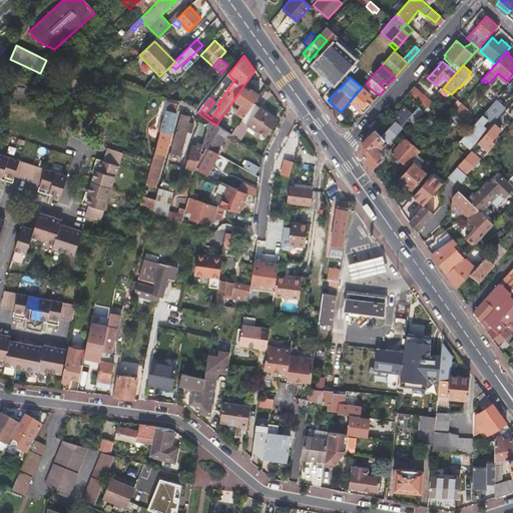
[(350,101),(363,113),(370,104),(365,100),(368,96),(370,94),(365,90),(368,86),(366,83),(362,87),(350,101)]
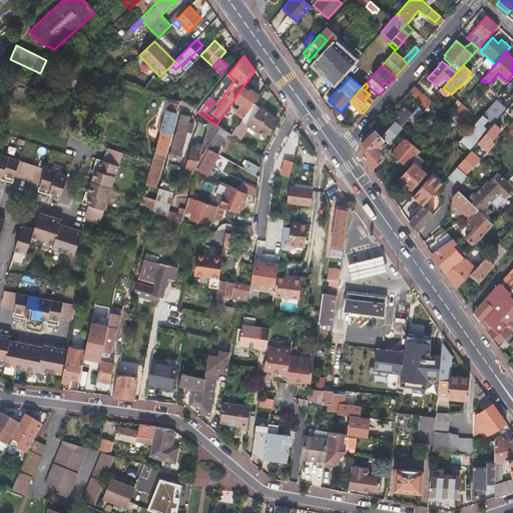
[(431,101),(413,85),(408,91),(427,107),(431,101)]
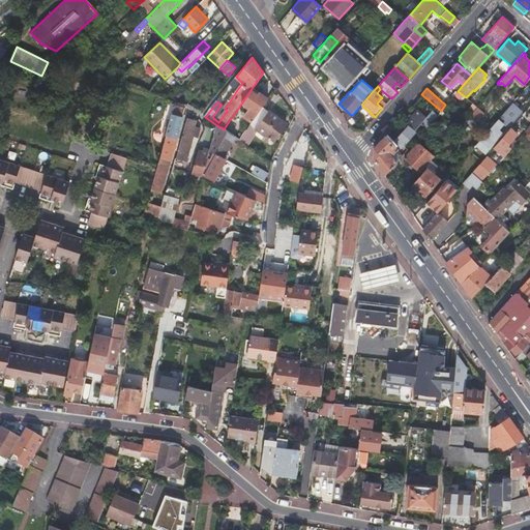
[(258,95),(251,90),(242,102),(246,106),(244,109),(249,112),(252,108),(260,113),(263,108),(267,99),(259,93),(258,95)]
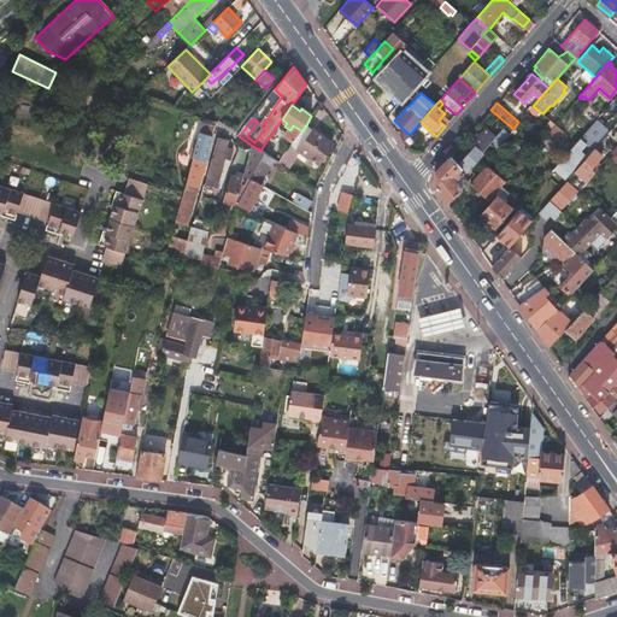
[(439,121),(445,125),(448,122),(442,116),(439,121)]
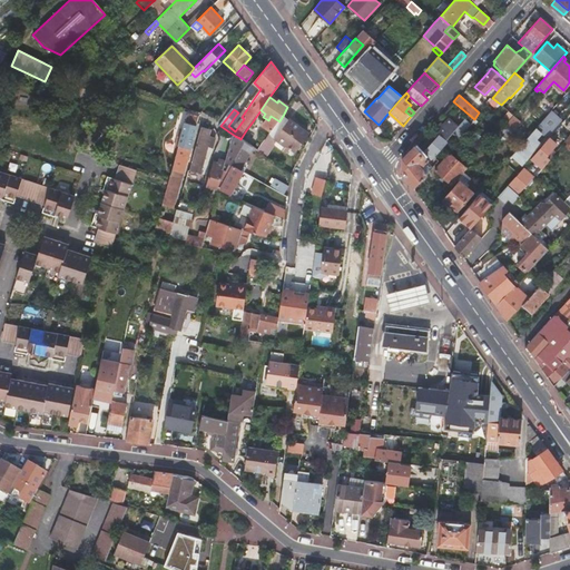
[(157,218),(168,222),(197,117),(187,114),(182,133),(178,131),(177,136),(180,137),(177,149),(157,217),(157,218)]
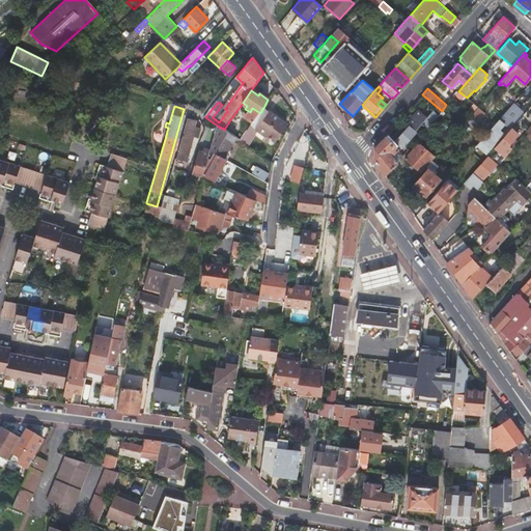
[(225,109),(221,106),(213,117),(219,122),(227,111),(225,109)]
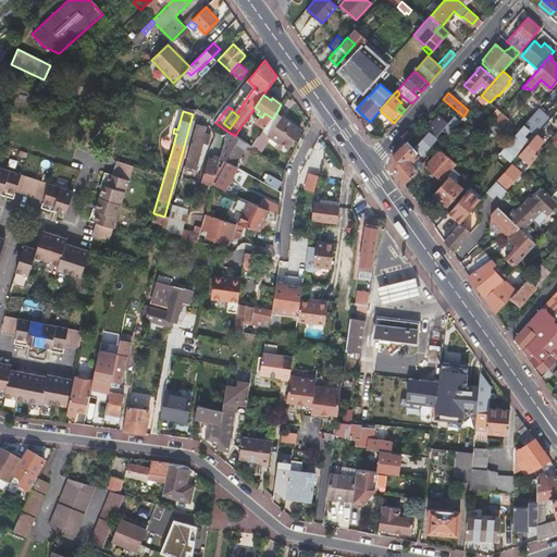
[(508,118),(500,112),(492,122),(499,128),(508,118)]
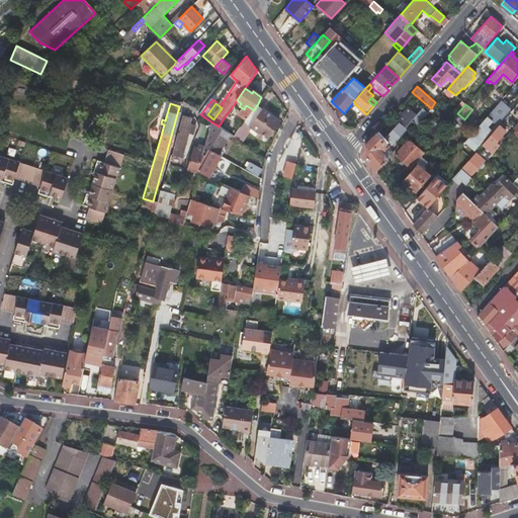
[(257,105),(254,110),(246,123),(259,134),(257,137),(261,139),(265,135),(269,138),(279,122),(264,110),(263,110),(257,105)]
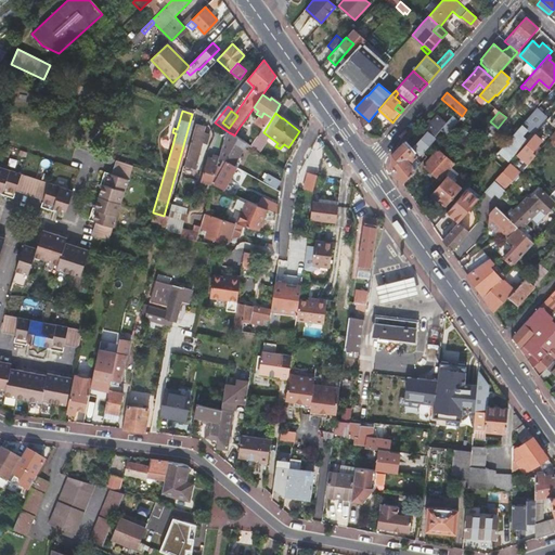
[(418,134),(411,143),(413,145),(414,145),(422,152),(426,147),(435,138),(433,137),(439,129),(446,123),(436,114),(430,121),(428,119),(423,126),(425,127),(418,136),(418,134)]
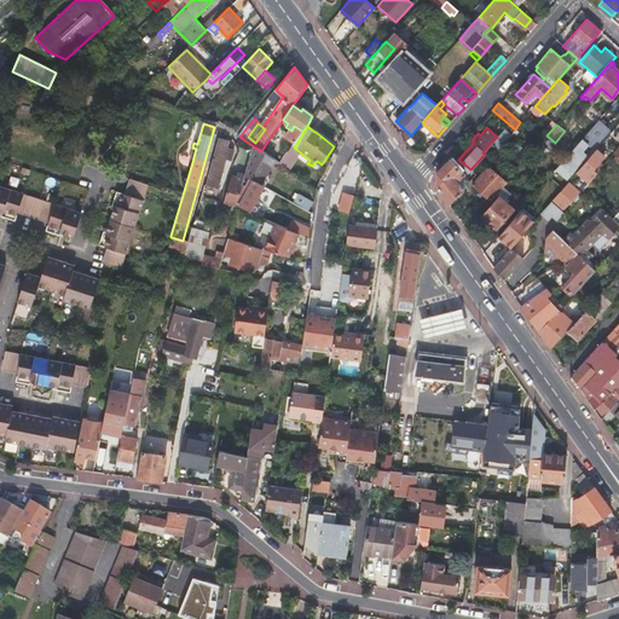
[(501,145),(503,143),(503,142),(508,136),(502,129),(497,137),(490,144),(497,150),(499,146),(501,145)]
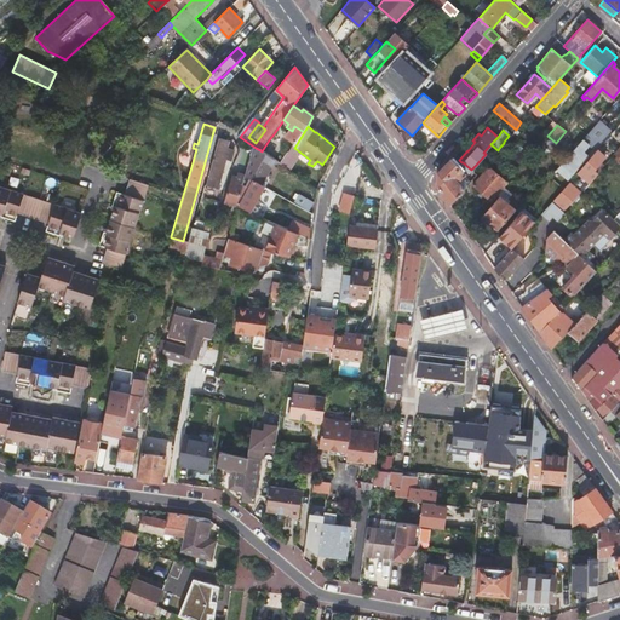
[(268,142),(262,151),(267,155),(275,161),(283,167),(291,154),(277,144),(282,137),(275,132),(268,142)]
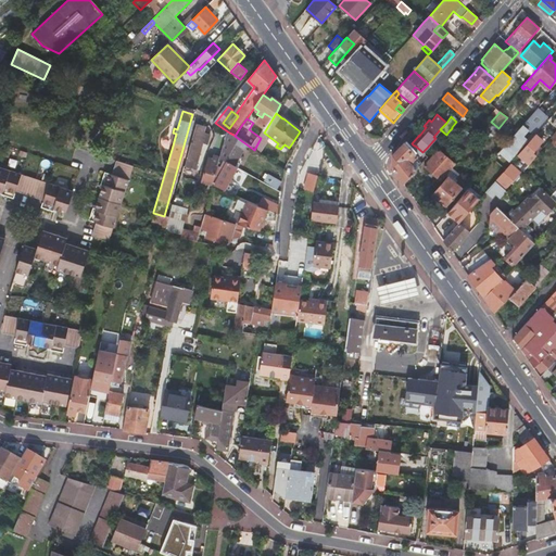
[(188,151),(182,168),(192,172),(200,146),(204,147),(207,137),(201,135),(202,128),(196,125),(188,151)]
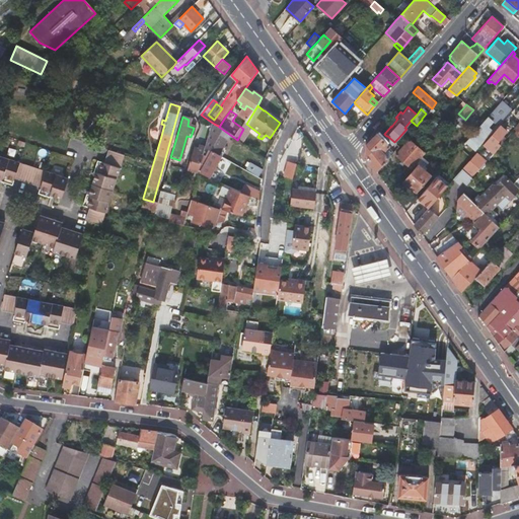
[(488,127),(483,123),(476,130),(473,134),(474,135),(462,149),(469,155),(487,136),(484,132),(488,127)]
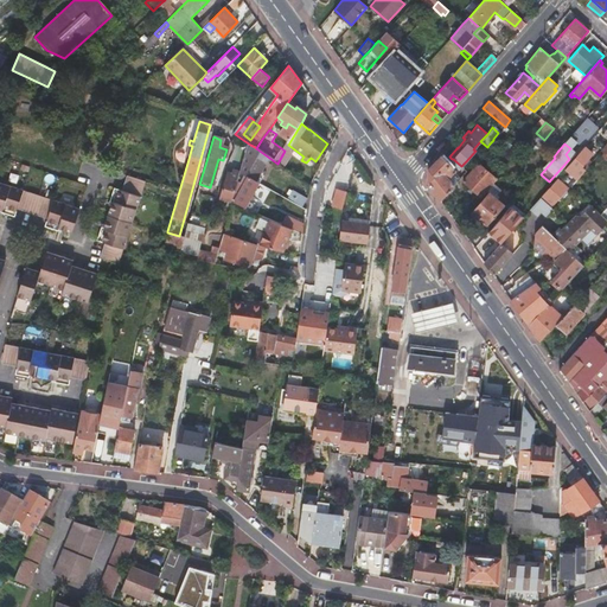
[(288,145),(285,151),(278,164),(285,168),(293,153),(301,160),(304,157),(288,145)]
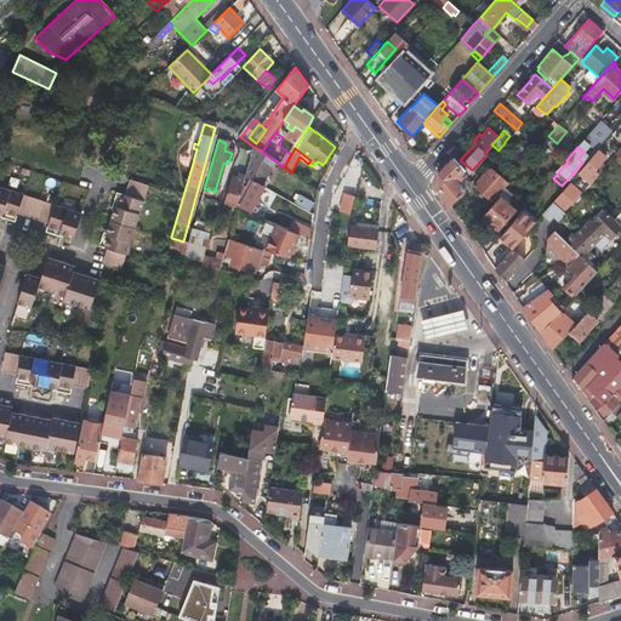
[(250,169),(246,178),(255,183),(263,187),(275,161),(267,155),(257,174),(250,169)]
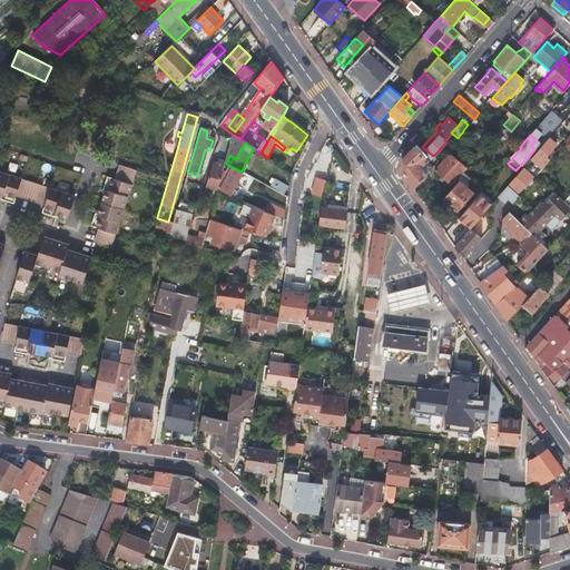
[(422,151),(415,145),(413,147),(402,159),(401,172),(404,175),(413,188),(426,174),(438,160),(433,156),(425,149),(424,149),(422,151)]
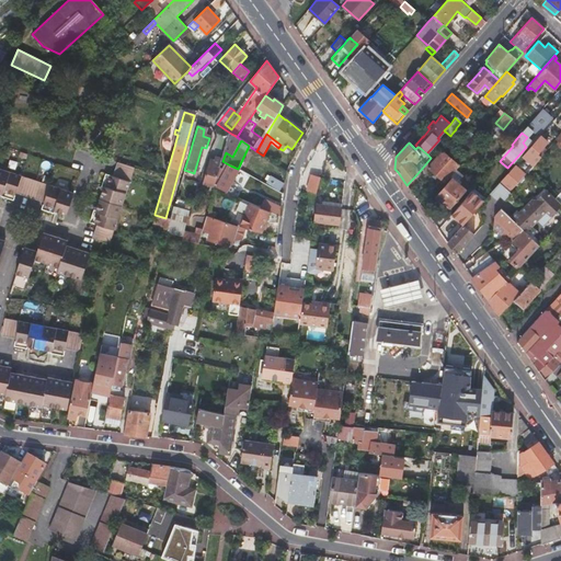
[(540,150),(533,144),(523,155),(528,160),(534,152),(536,155),(540,150)]
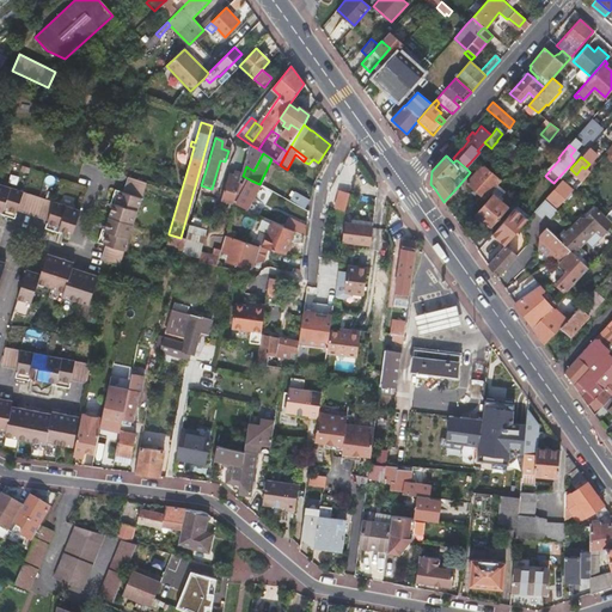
[(484,199),(500,181),(482,164),(466,182),(484,199)]
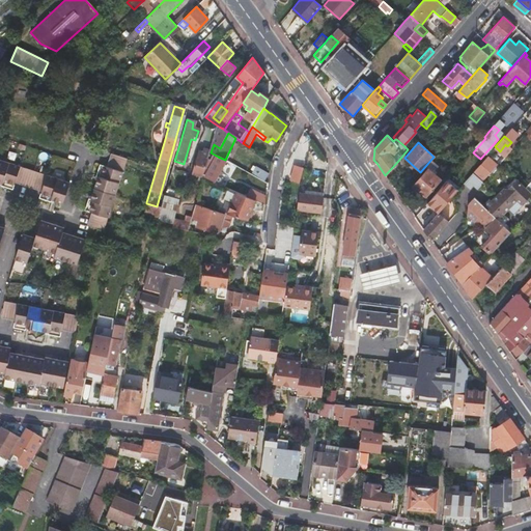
[(193,174),(203,178),(203,176),(211,152),(204,149),(203,152),(200,151),(193,174)]
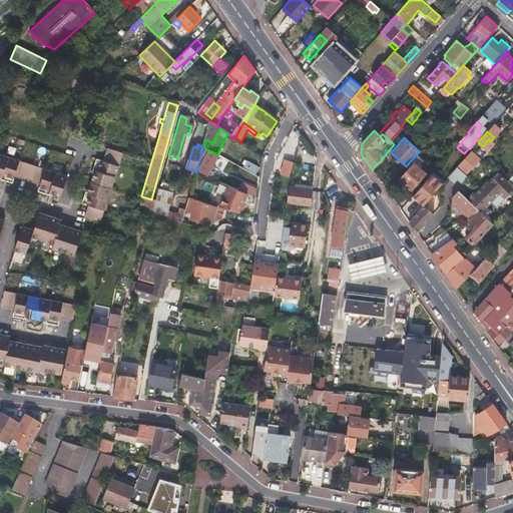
[(203,147),(196,170),(199,171),(210,151),(203,147)]
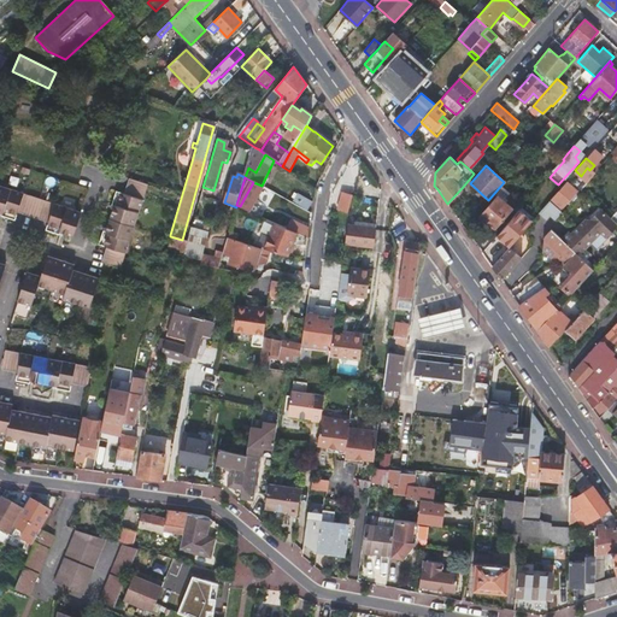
[(119,268),(123,259),(124,253),(129,239),(134,227),(137,215),(142,200),(145,194),(148,184),(129,178),(123,194),(115,191),(111,205),(113,206),(110,218),(106,231),(103,230),(98,244),(106,247),(100,262),(113,266),(119,268)]
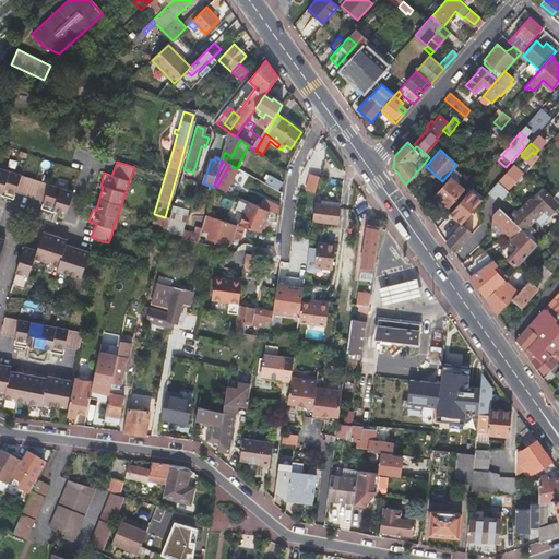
[(506,173),(497,181),(499,183),(501,181),(510,188),(522,174),(521,173),(526,166),(522,162),(516,169),(512,165),(506,173)]
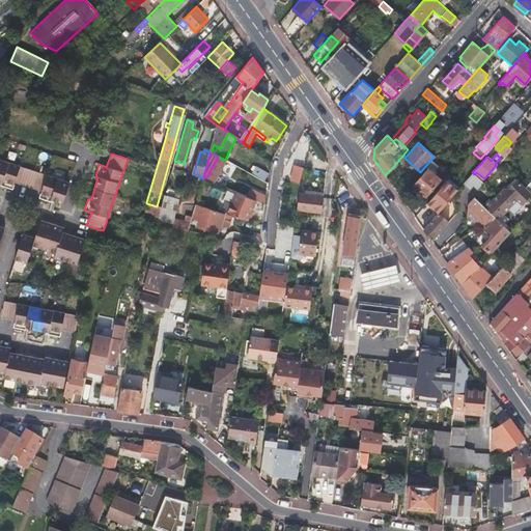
[(225,160),(218,157),(206,177),(215,183),(221,172),(227,161),(225,160)]
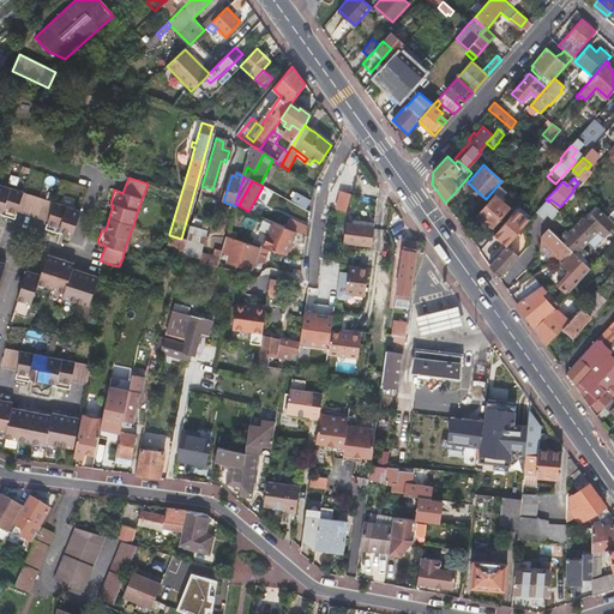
[(73,234),(80,209),(68,205),(54,200),(50,199),(38,196),(28,192),(24,191),(10,186),(0,182),(0,210),(1,211),(1,214),(14,217),(17,210),(32,215),(48,220),(46,228),(59,232),(60,229),(73,234)]
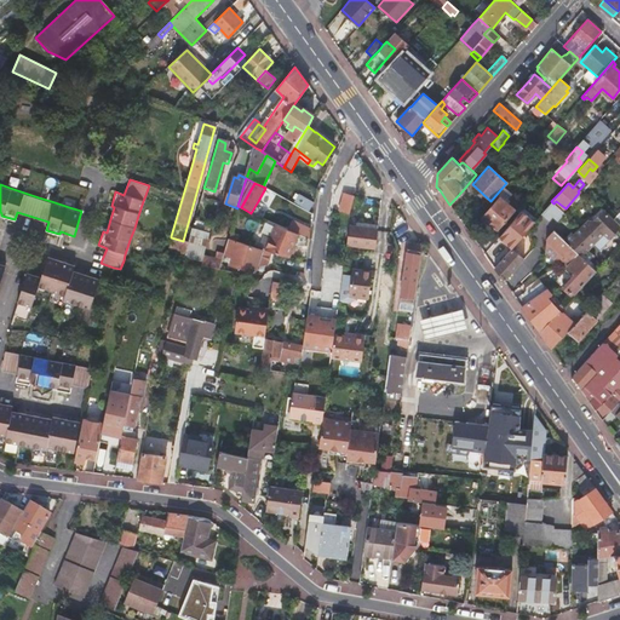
[(274,193),(265,188),(258,201),(267,205),(274,193)]
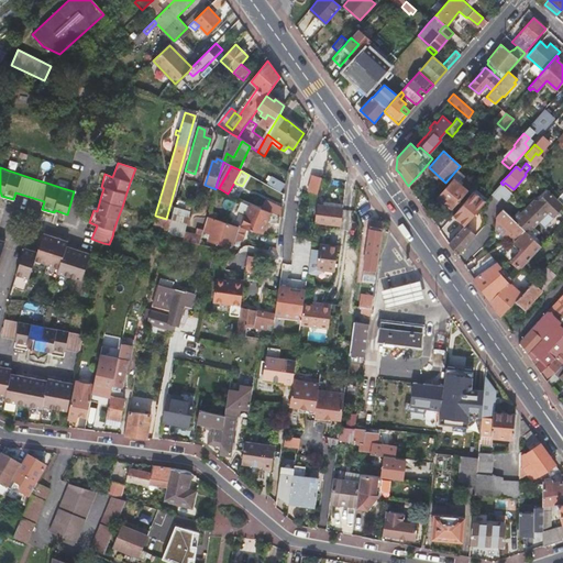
[(268,186),(283,194),(287,185),(274,177),(268,186)]
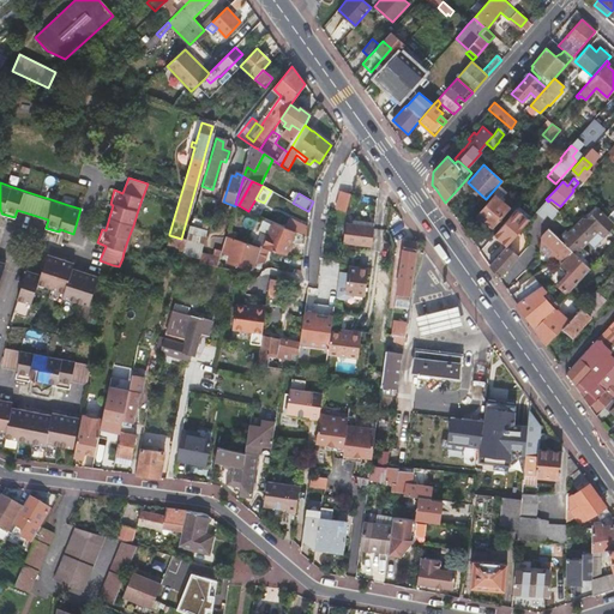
[(347,204),(349,196),(339,193),(335,208),(345,211),(347,204)]
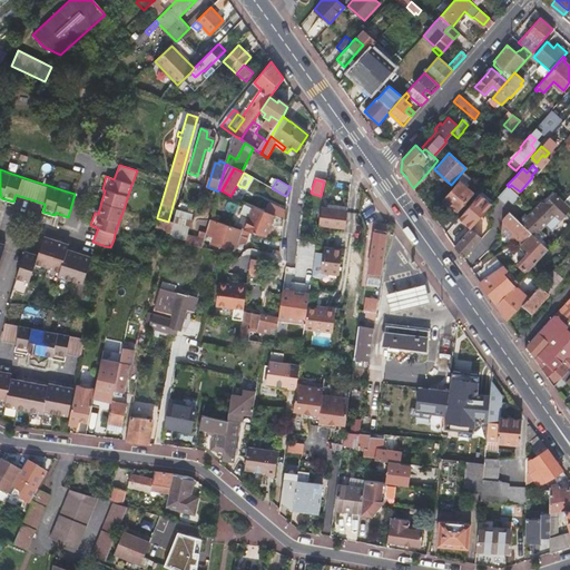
[(442,199),(457,212),(472,193),(459,180),(442,199)]
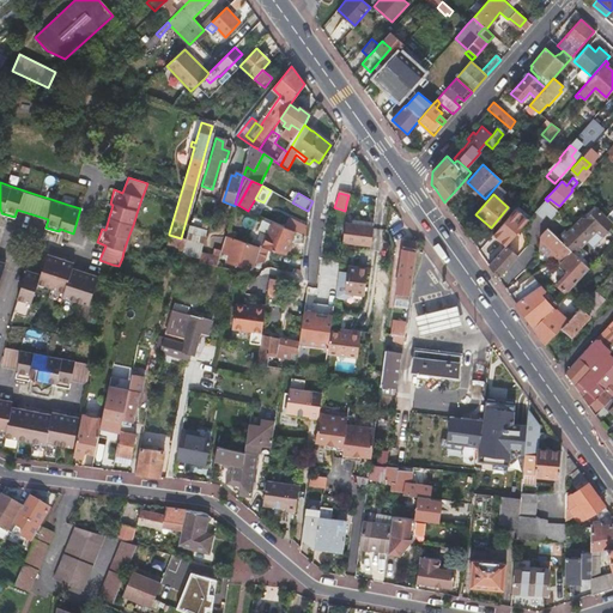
[(547,201),(545,199),(535,211),(542,218),(546,214),(551,218),(558,211),(547,201)]
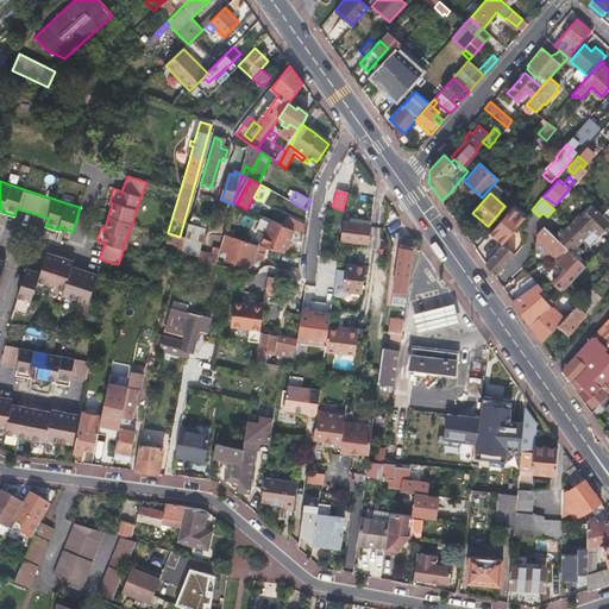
[(608,221),(601,214),(590,203),(581,213),(581,217),(576,221),(572,221),(564,231),(562,228),(554,236),(567,249),(577,258),(579,256),(584,251),(577,244),(592,228),(597,234),(608,221)]
